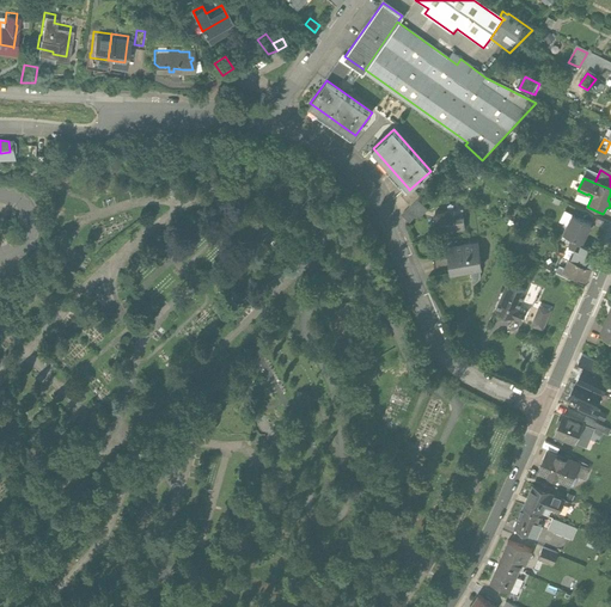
[(416,201),(420,197),(411,188),(409,190),(409,189),(401,196),(410,207),(416,201)]
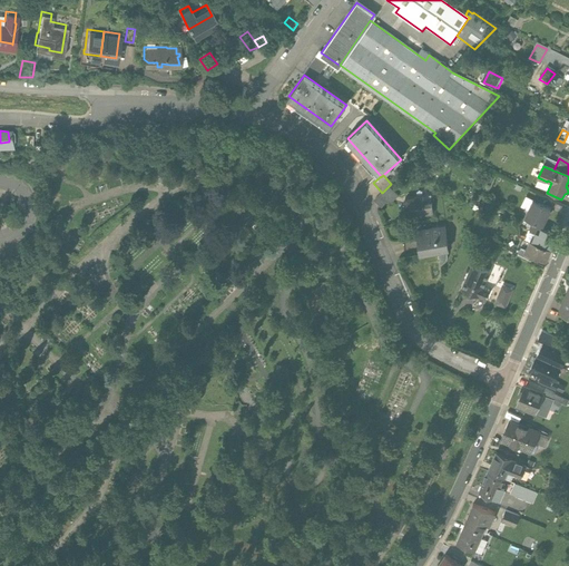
[(399,197),(388,187),(382,193),(374,202),(382,208),(389,202),(391,205),(399,197)]
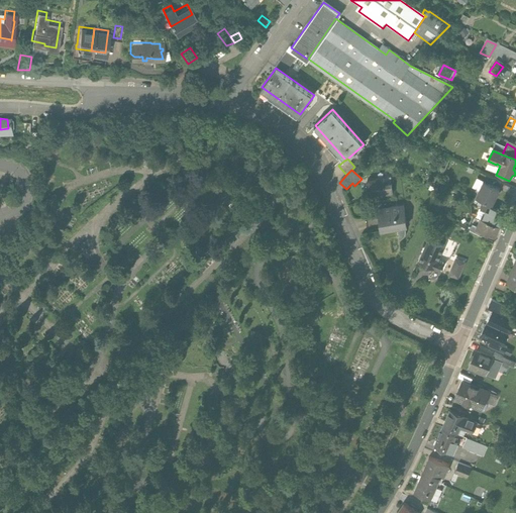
[(385,180),(368,182),(370,198),(393,195),(392,186),(385,187),(385,180)]
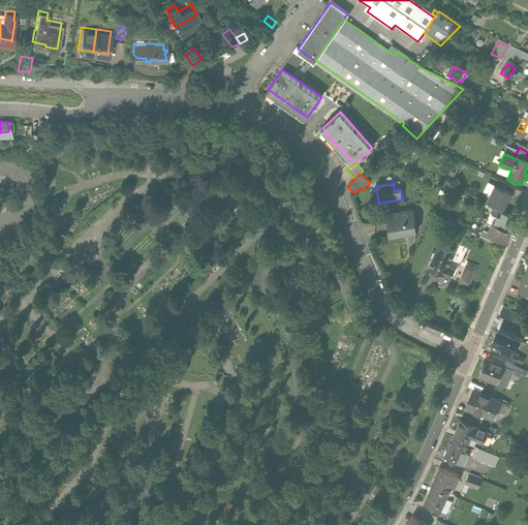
[(510,197),(494,188),(487,203),(502,212),(510,197)]
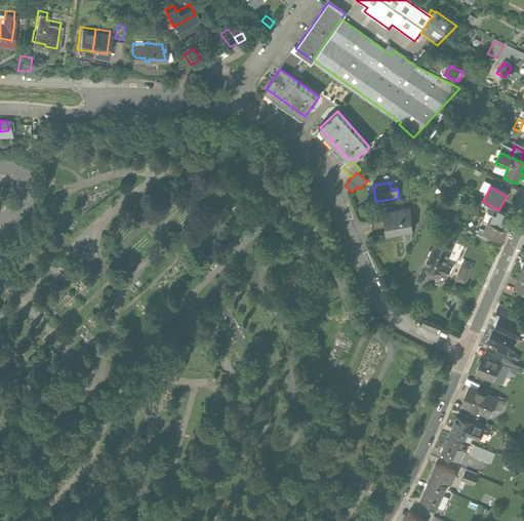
[(498,211),(499,210),(489,206),(487,214),(493,216),(496,217),(498,211)]
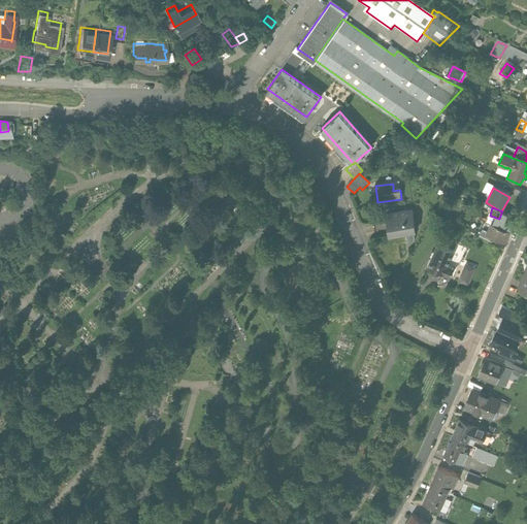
[(413,210),(387,214),(389,235),(416,232),(413,210)]
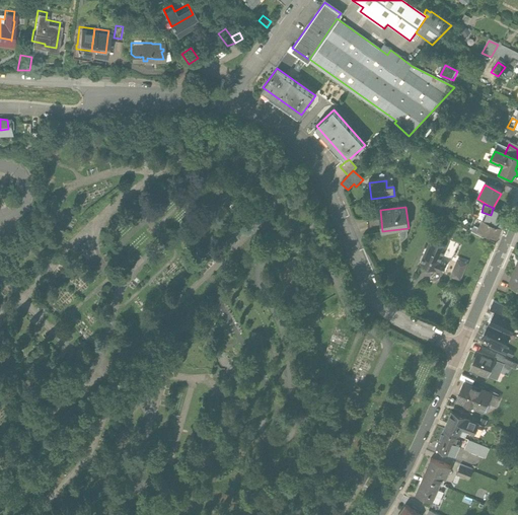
[(506,216),(493,209),(491,215),(488,214),(484,222),(500,229),(506,216)]
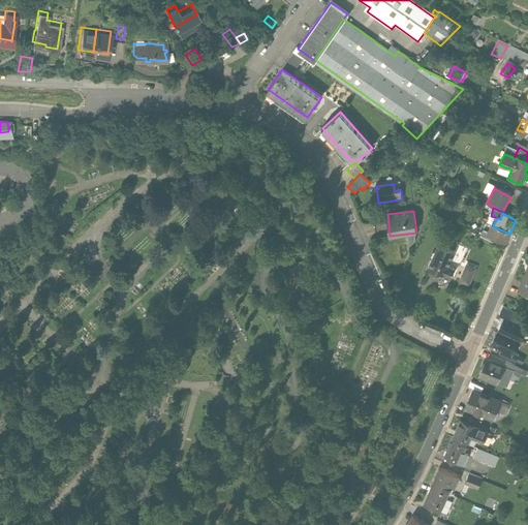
[(509,234),(493,226),(492,225),(488,235),(495,238),(495,239),(505,244),(509,234)]
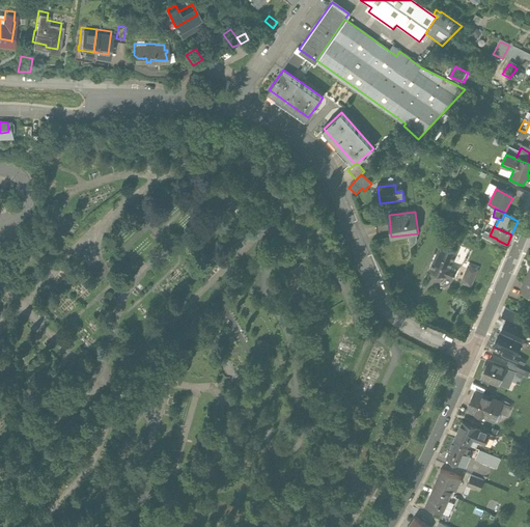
[(456,254),(440,246),(429,270),(446,277),(447,277),(452,279),(453,277),(454,277),(455,275),(454,274),(455,272),(449,269),(456,254)]
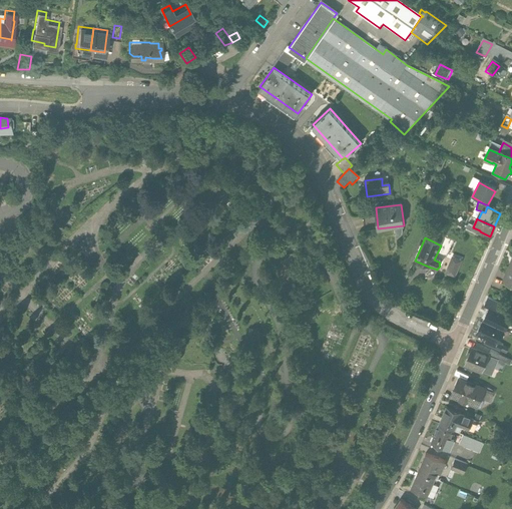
[(440,270),(446,272),(452,257),(447,255),(440,270)]
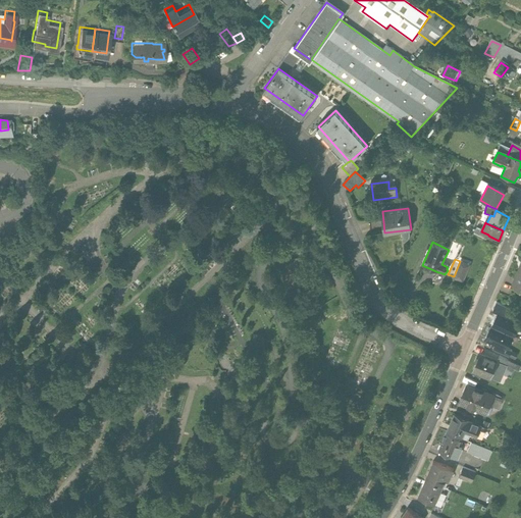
[(469,266),(460,263),(454,278),(462,282),(469,266)]
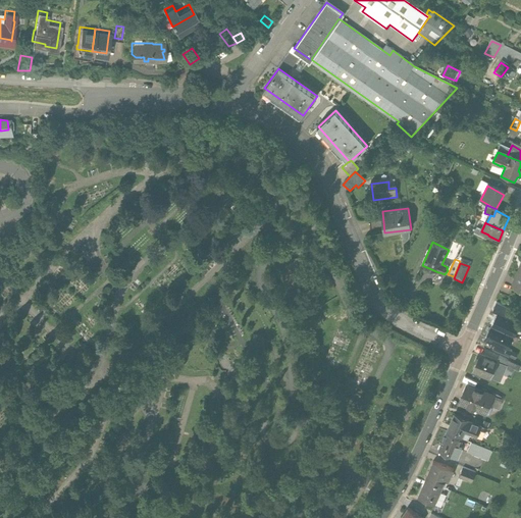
[(520,269),(519,273),(518,272),(511,290),(520,294),(520,269)]
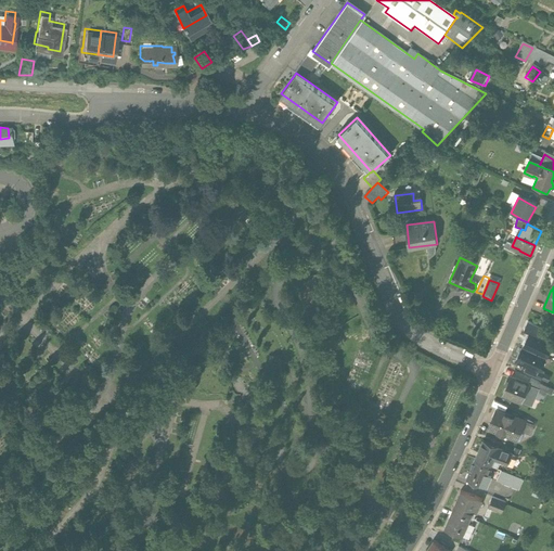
[(540,342),(543,335),(541,332),(527,324),(523,333),(529,336),(529,335),(540,342)]
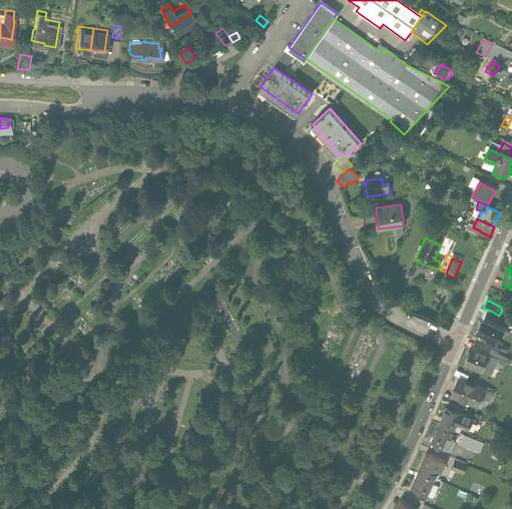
[(499,316),(489,310),(489,311),(483,323),(503,333),(509,321),(499,316)]
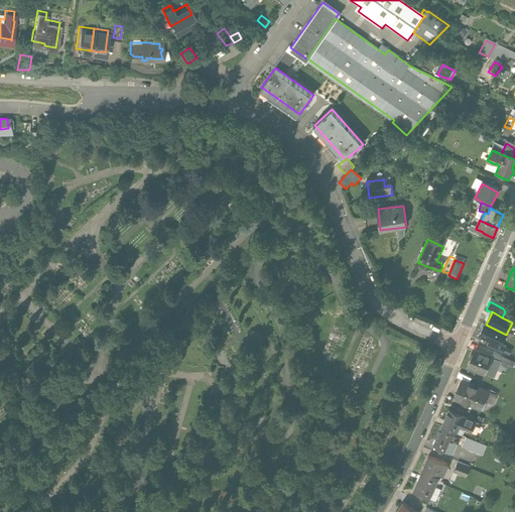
[(506,335),(486,325),(479,337),(489,342),(500,348),(500,347),(506,335)]
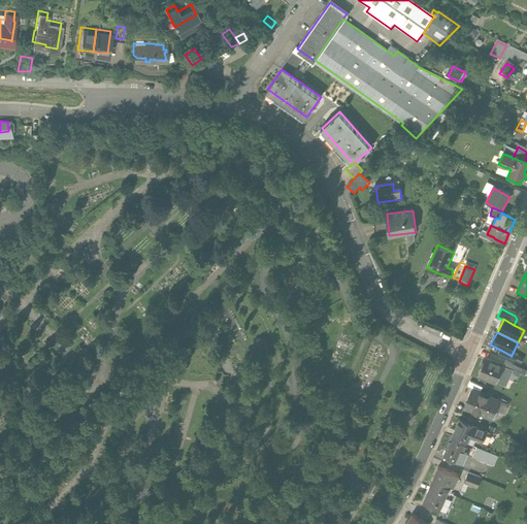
[(514,364),(517,358),(512,355),(512,356),(500,350),(497,356),(514,364)]
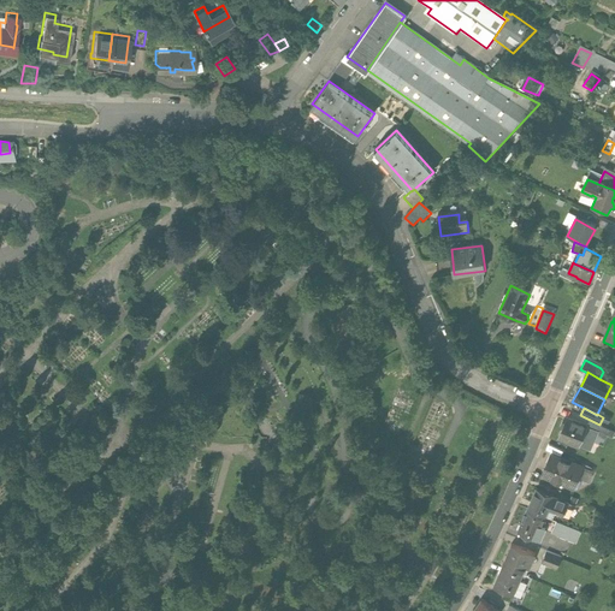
[(586,429),(567,420),(559,439),(589,454),(597,435),(597,434),(586,429)]
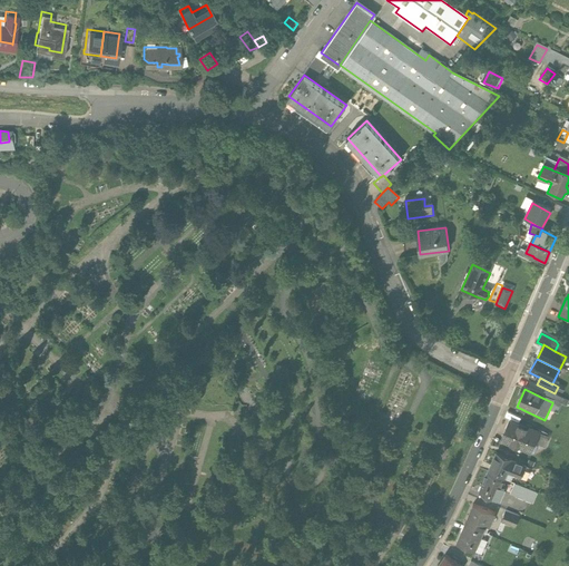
[(542,398),(552,402),(552,403),(561,408),(563,402),(545,392),(542,398)]
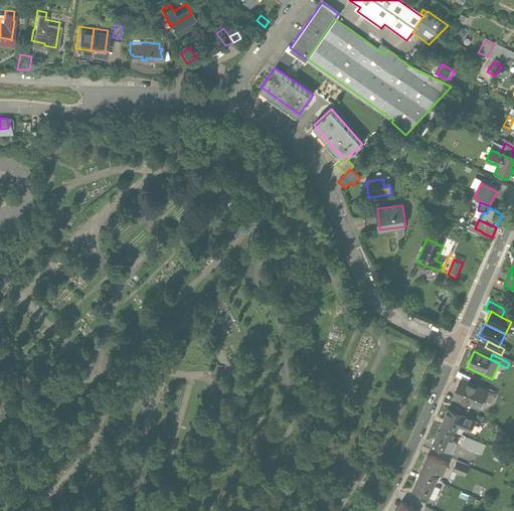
[(486,393),(461,382),(454,398),(479,409),(486,393)]
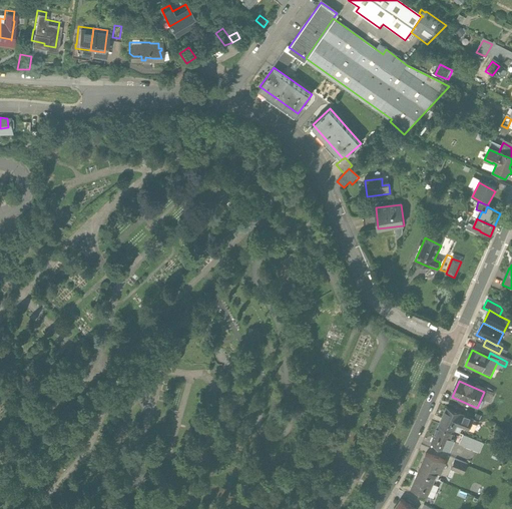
[(461,416),(446,409),(438,427),(453,433),(458,422),(460,423),(459,424),(466,428),(470,420),(461,416)]
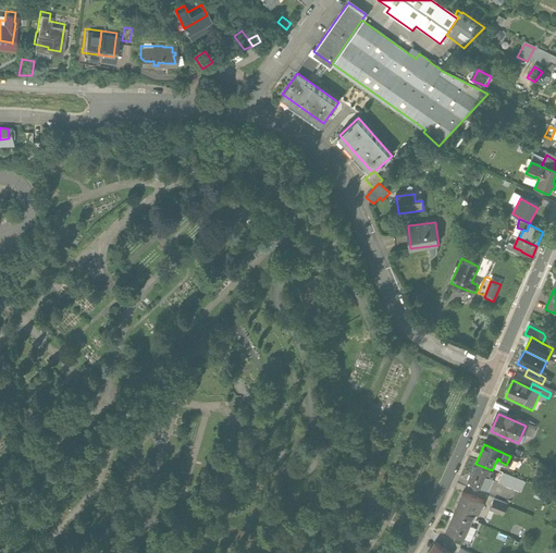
[(492,470),(476,464),(467,483),(487,492),(493,480),(489,478),(492,470)]
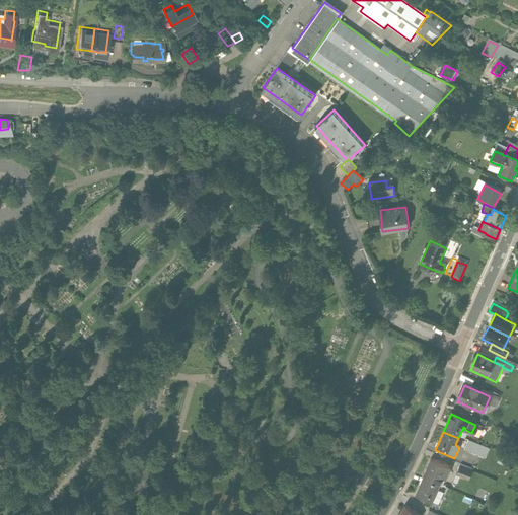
[(467,443),(463,452),(485,461),(489,452),(467,443)]
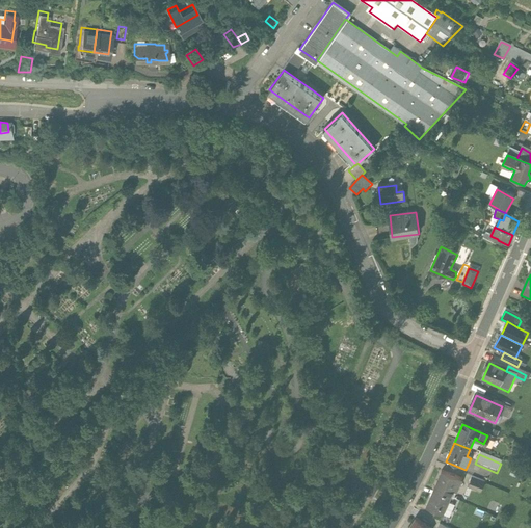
[(461,482),(441,473),(432,492),(450,500),(453,493),(456,494),(461,482)]
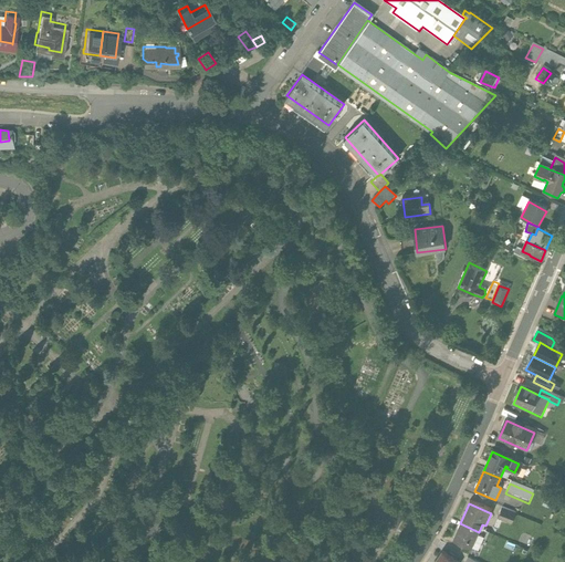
[(515,517),(502,510),(497,522),(511,528),(515,517)]
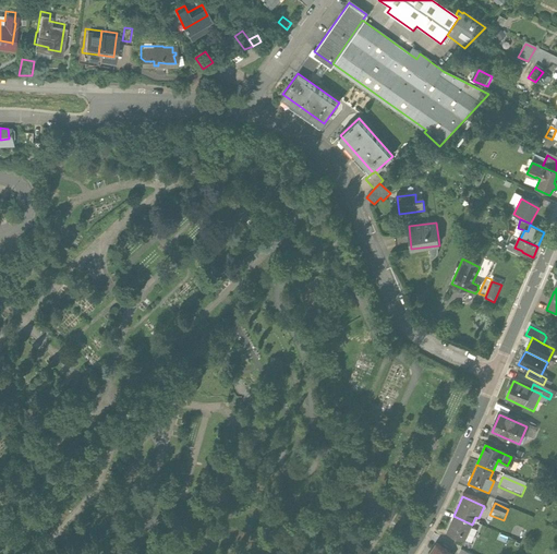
[(472,525),(453,516),(446,534),(464,542),(472,525)]
